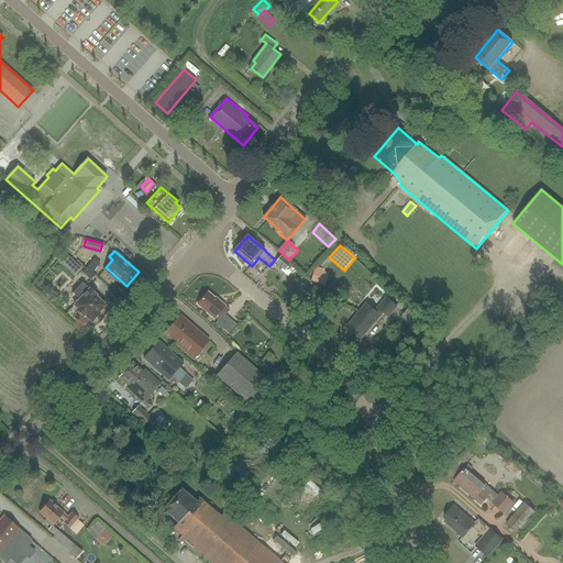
[(308,253),(300,257),(305,267),(312,264),(308,253)]
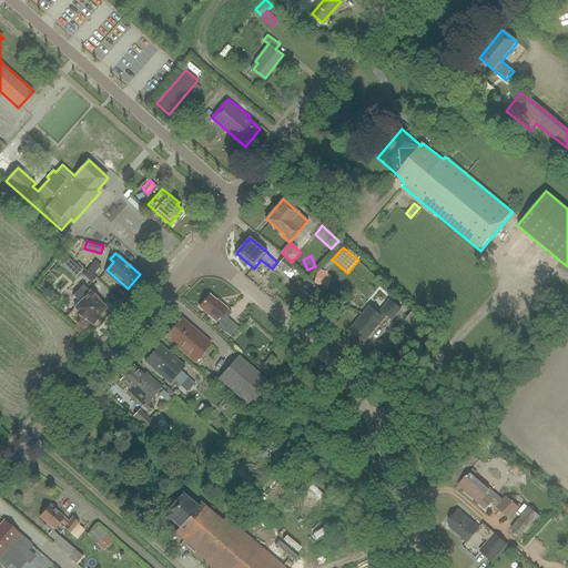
[(288,273),(294,266),(284,257),(279,264),(288,273)]
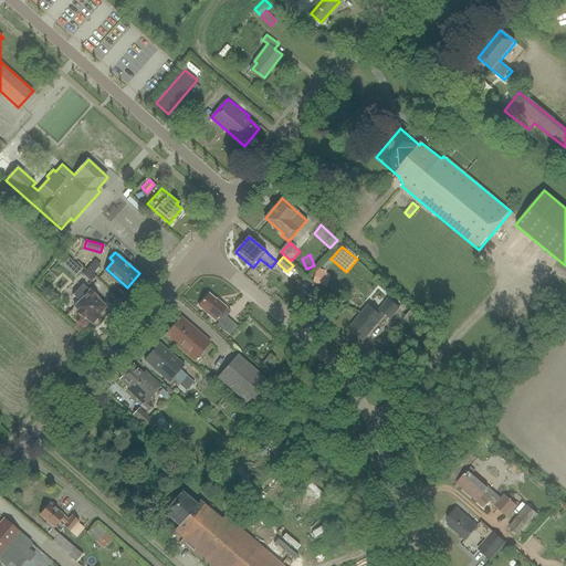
[(98,268),(102,264),(96,259),(83,273),(92,280),(96,275),(94,273),(97,270),(97,269),(98,268)]
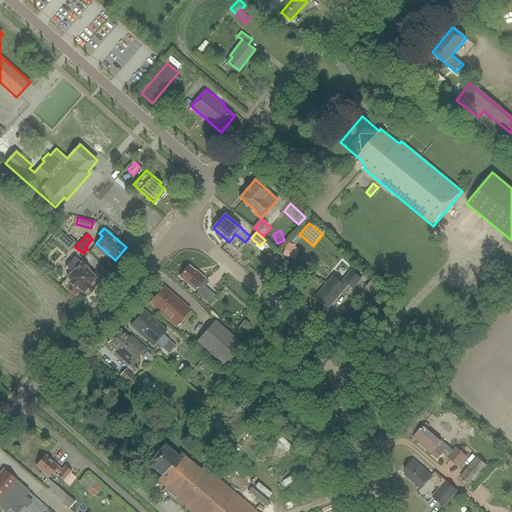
[(68,238),(63,242),(69,248),(74,244),(68,238)]
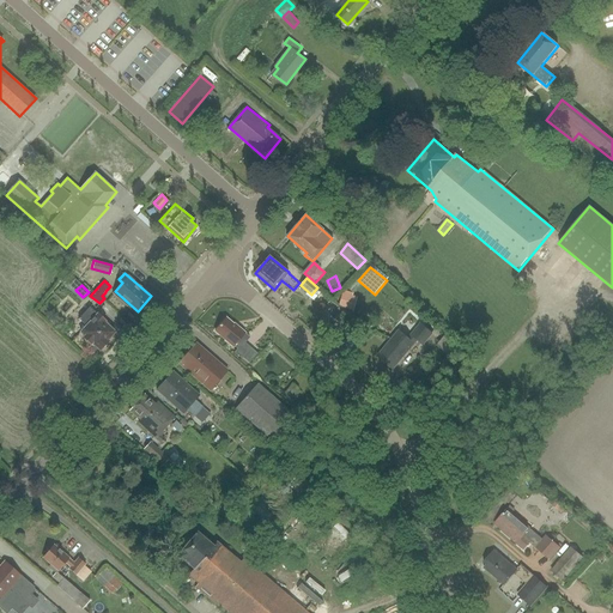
[(109,339),(116,332),(104,321),(105,320),(90,305),(79,319),(84,322),(85,320),(87,322),(80,332),(84,334),(83,337),(91,345),(95,344),(102,350),(110,340),(109,339)]
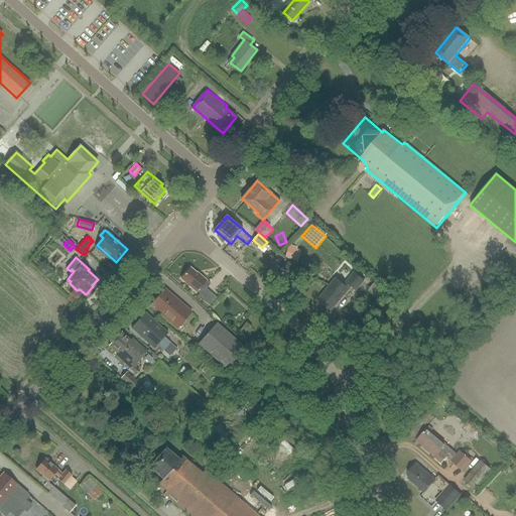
[(190,267),(180,278),(196,291),(197,291),(201,294),(198,297),(204,302),(212,293),(206,288),(203,291),(200,288),(207,280),(201,274),(200,275),(190,267)]
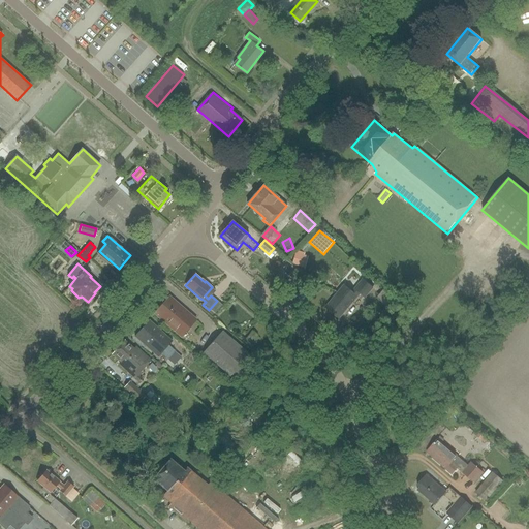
[(366,298),(374,288),(364,280),(353,292),(345,285),(327,307),(340,318),(362,293),(366,298)]
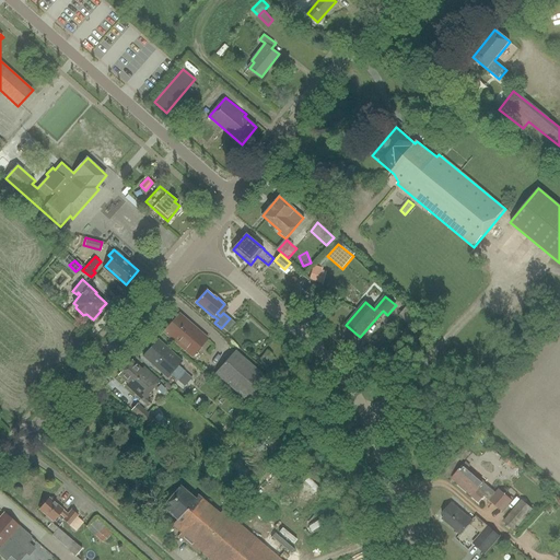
[(193,356),(208,338),(179,313),(164,330),(193,356)]
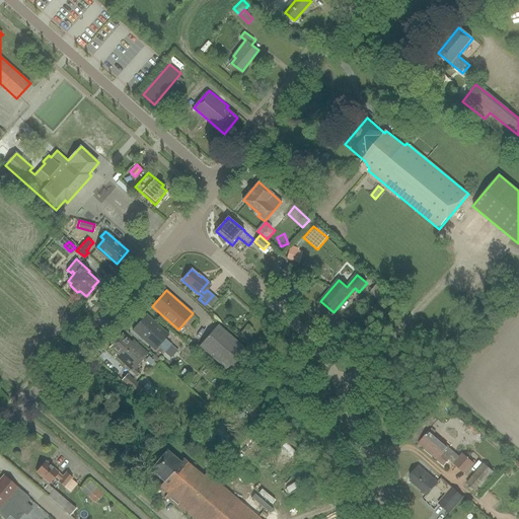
[(147,314),(133,329),(155,349),(157,347),(164,353),(174,342),(167,335),(168,334),(147,314)]
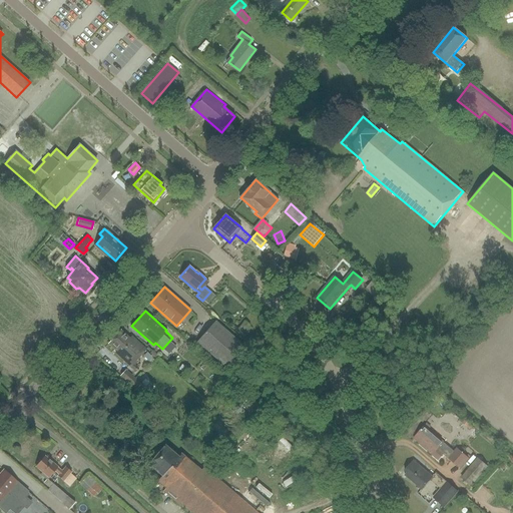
[(227,368),(245,347),(215,321),(197,342),(227,368)]
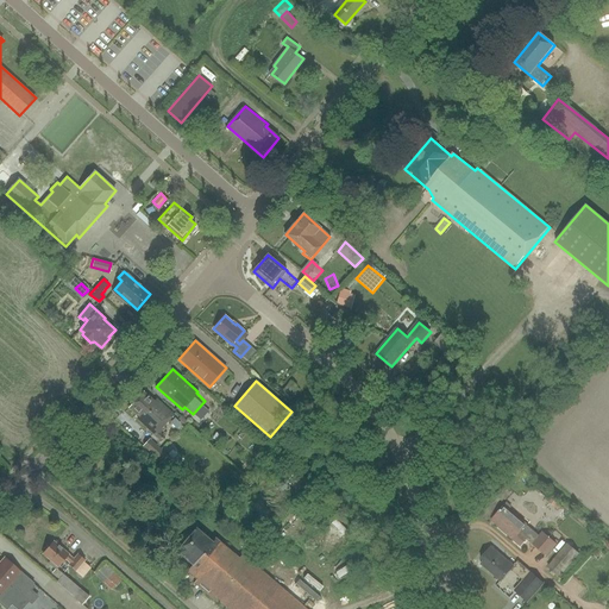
[(159,429),(174,413),(156,397),(152,400),(143,391),(130,406),(139,415),(137,419),(159,439),(164,433),(159,429)]
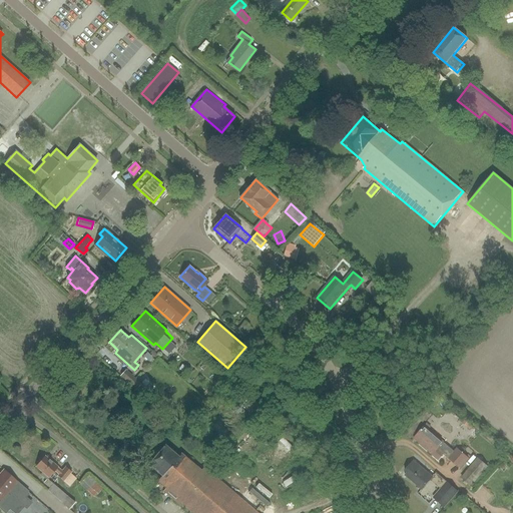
[(149,390),(126,371),(119,379),(142,398),(149,390)]
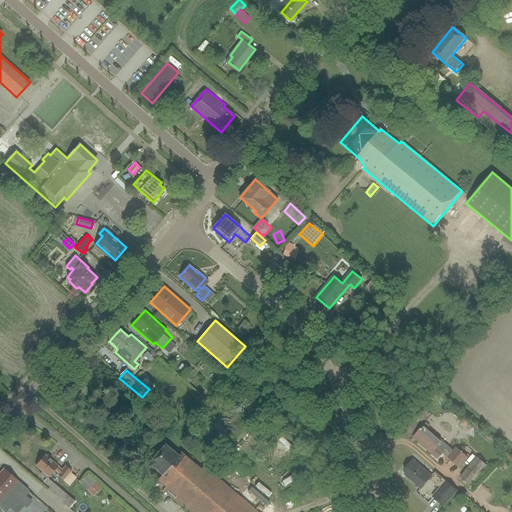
[(425,425),(416,435),(419,437),(417,438),(420,441),(419,442),(438,459),(443,453),(437,447),(443,441),(425,425)]
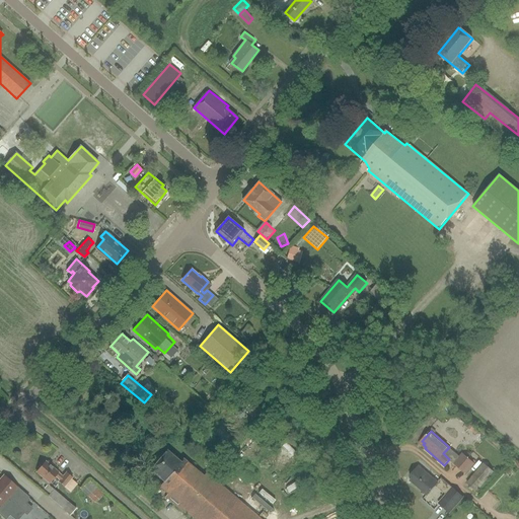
[(190,518),(261,518),(206,471),(202,475),(182,458),(179,462),(166,451),(150,469),(163,480),(159,486),(166,492),(163,496),(190,518)]
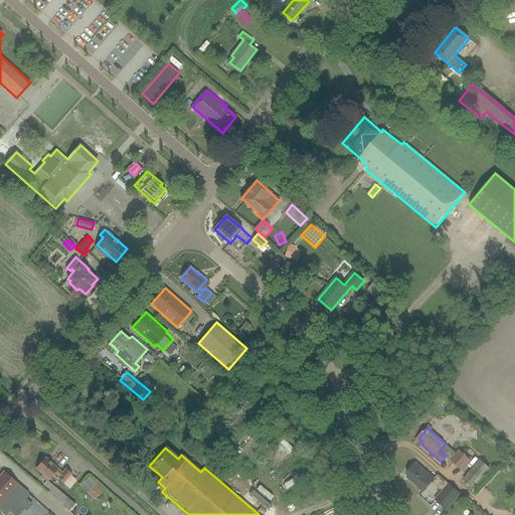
[(459,450),(450,460),(463,471),(472,461),(459,450)]
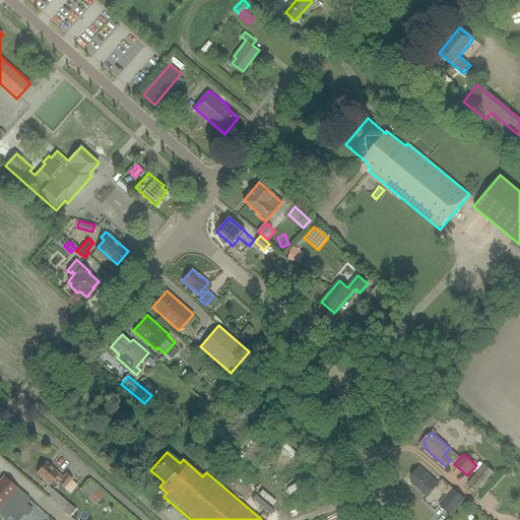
[(47,461),(37,473),(44,479),(41,481),(48,486),(45,490),(51,495),(49,497),(71,516),(77,510),(51,488),(56,481),(69,494),(76,485),(70,480),(73,477),(67,472),(63,476),(47,461)]
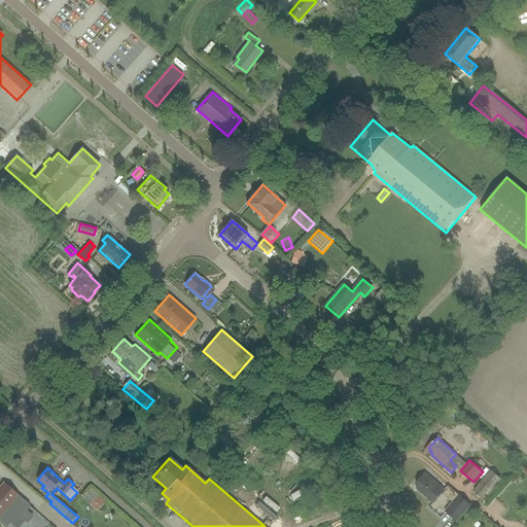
[(502,481),(492,470),(482,483),(492,492),(502,481)]
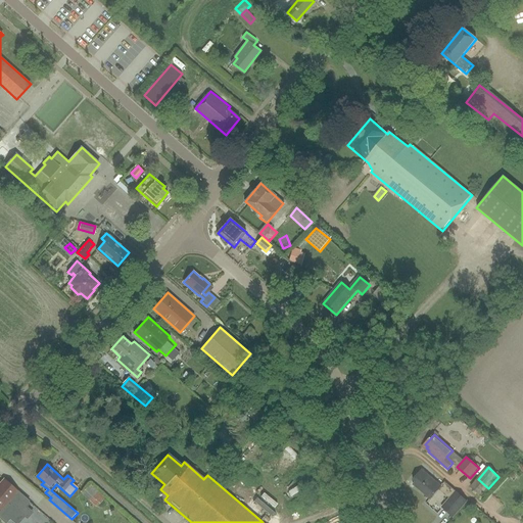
[(430,498),(441,485),(422,469),(413,480),(415,481),(413,484),(430,498)]
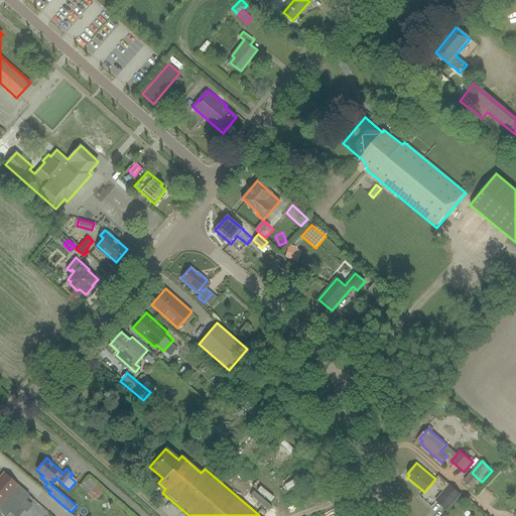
[(18,505),(27,494),(3,473),(0,475),(0,504),(12,515),(16,515),(23,509),(18,505)]
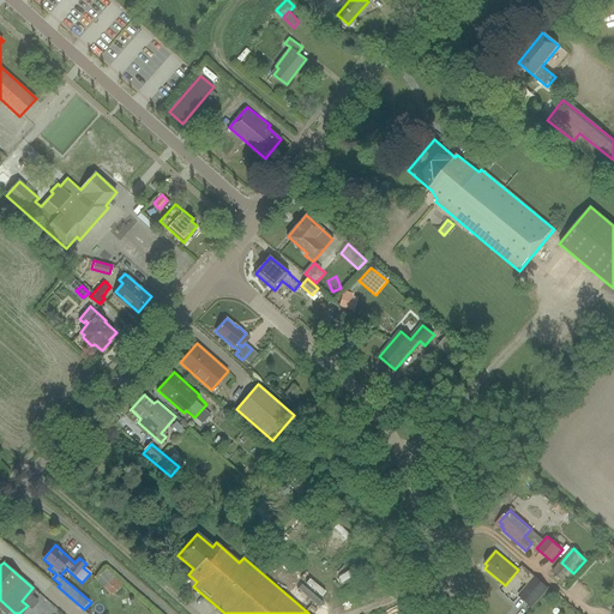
[(134,594),(107,570),(97,582),(125,605),(134,594)]
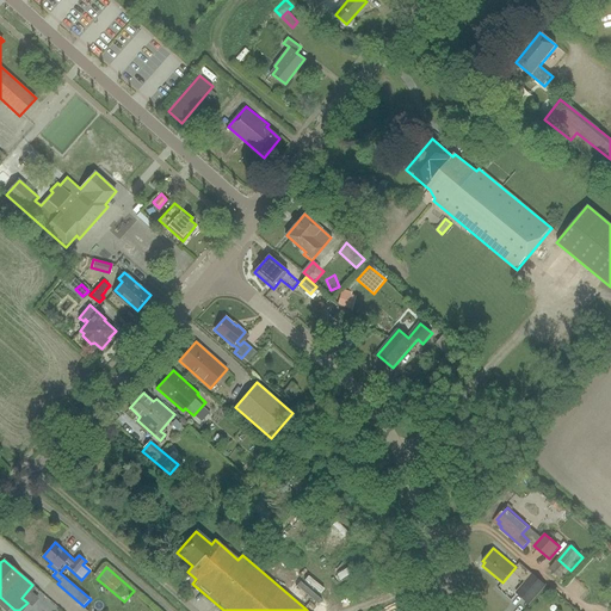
[(534,574),(517,592),(528,603),(544,585),(534,574)]
